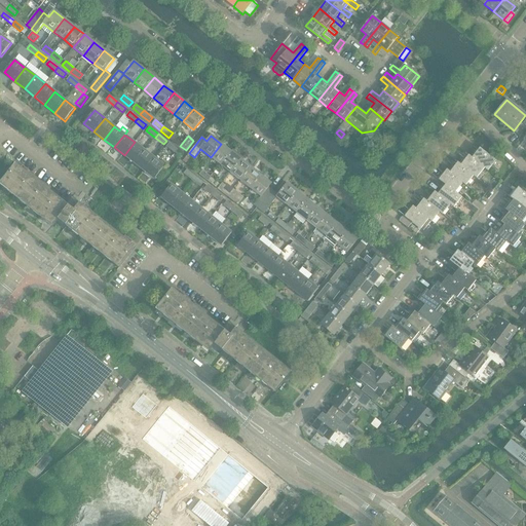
[(124,155),(135,163),(145,150),(135,142),(124,155)]
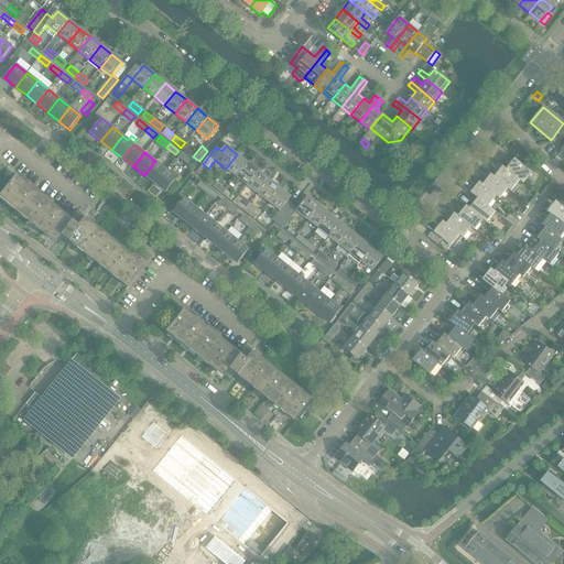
[(191,161),(182,153),(179,158),(187,165),(191,161)]
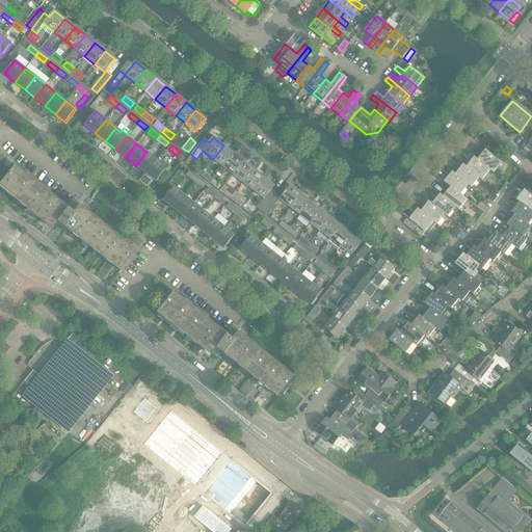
[(213,159),(222,167),(234,154),(223,145),(213,159)]
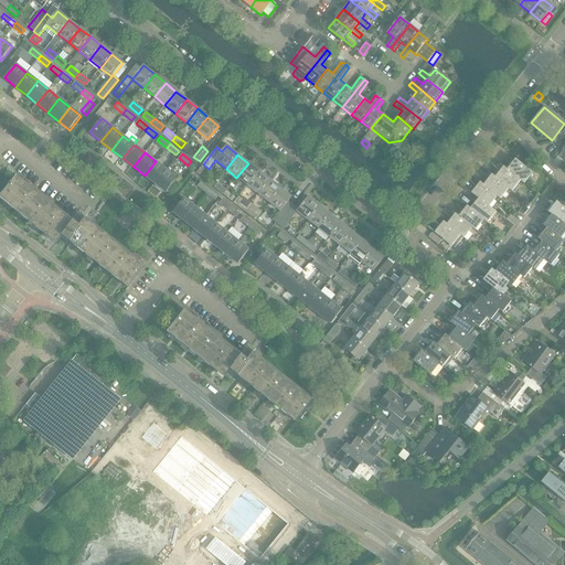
[(515,159),(508,170),(507,170),(521,181),(525,184),(533,173),(515,159)]
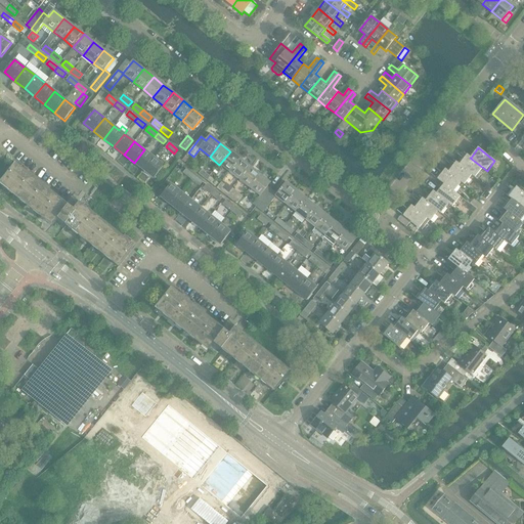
[(134,163),(143,171),(154,158),(144,149),(134,163)]
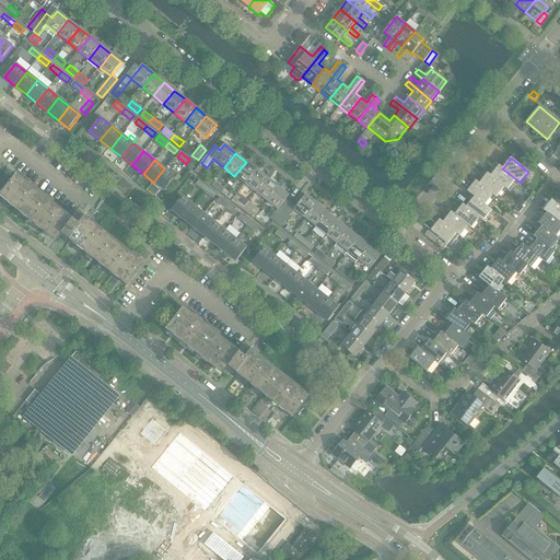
[(234,176),(245,184),(257,170),(246,162),(234,176)]
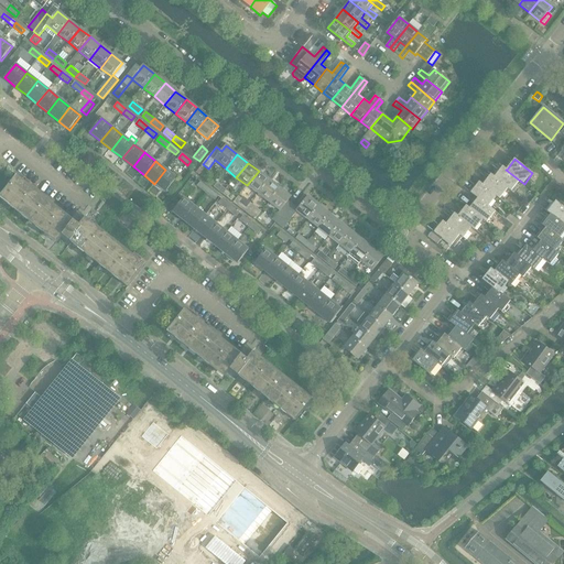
[(511,192),(520,181),(506,170),(507,170),(503,166),(495,177),(508,188),(511,192)]
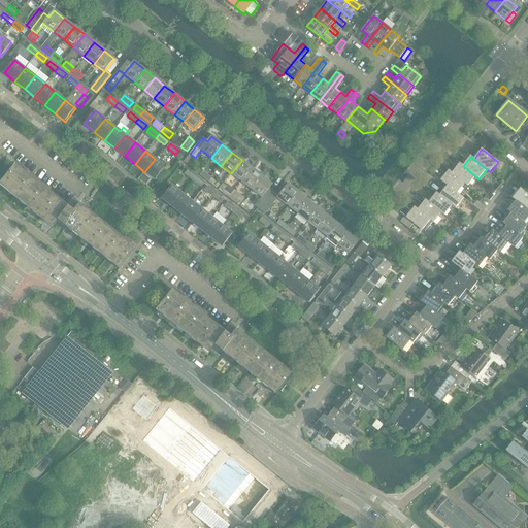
[(165,167),(155,159),(144,172),(155,180),(165,167)]
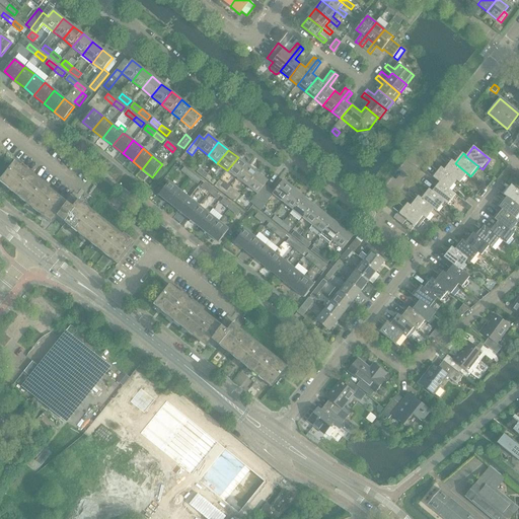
[(227,170),(237,178),(247,165),(238,157),(227,170)]
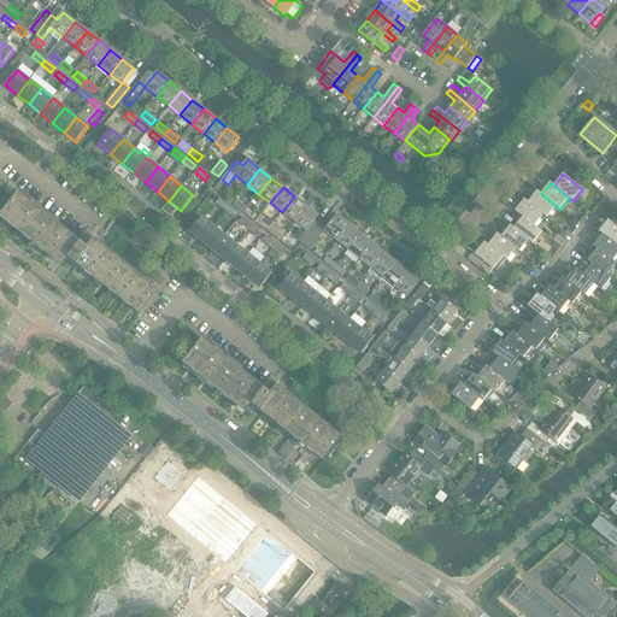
[(547,217),(556,206),(541,194),(536,191),(528,203),(542,215),(547,217)]
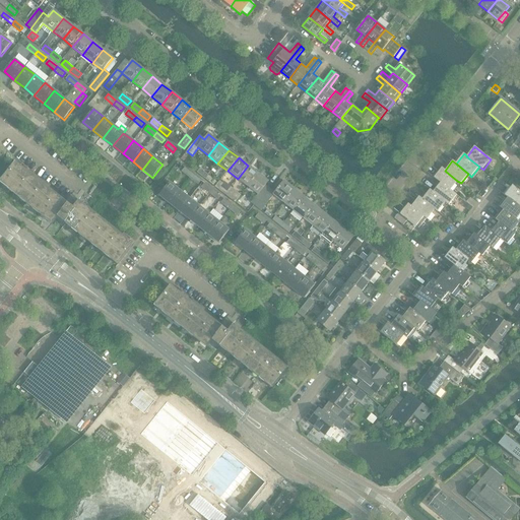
[(118,264),(134,245),(81,203),(76,209),(68,203),(68,204),(20,167),(20,166),(16,163),(0,182),(0,183),(52,224),(55,220),(63,226),(65,223),(118,264)]
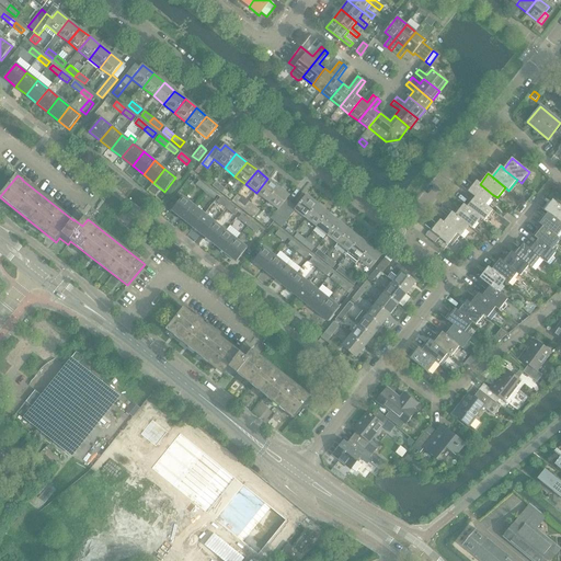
[(256,193),(267,202),(278,187),(267,179),(256,193)]
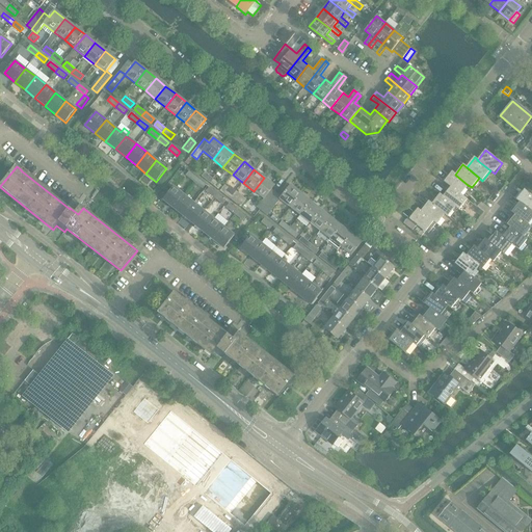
[(186,176),(193,182),(196,178),(189,171),(186,176)]
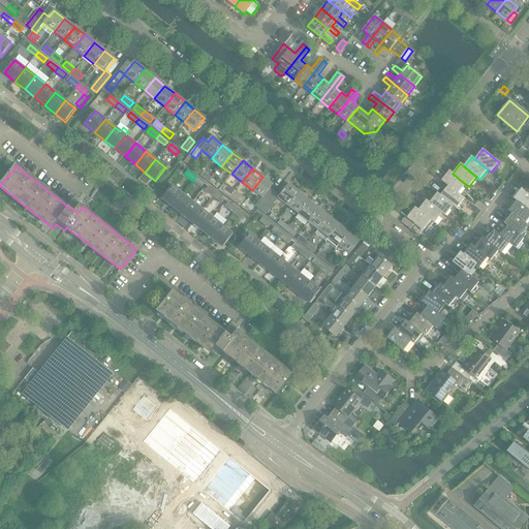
[(448,185),(448,186),(458,193),(465,184),(453,174),(449,170),(442,180),(448,185)]
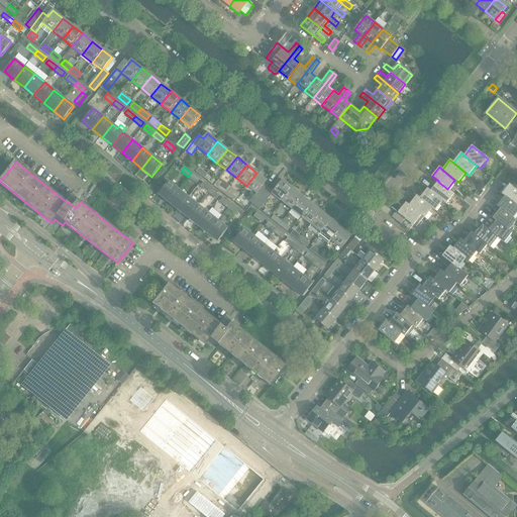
[(196,172),(204,178),(207,174),(202,171),(199,168),(196,172)]
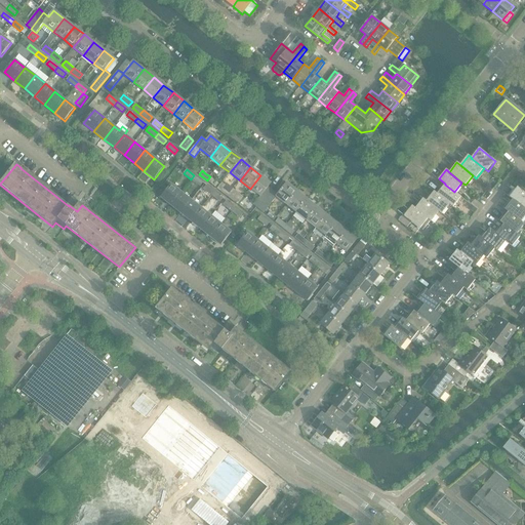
[(203,183),(194,175),(191,179),(200,187),(203,183)]
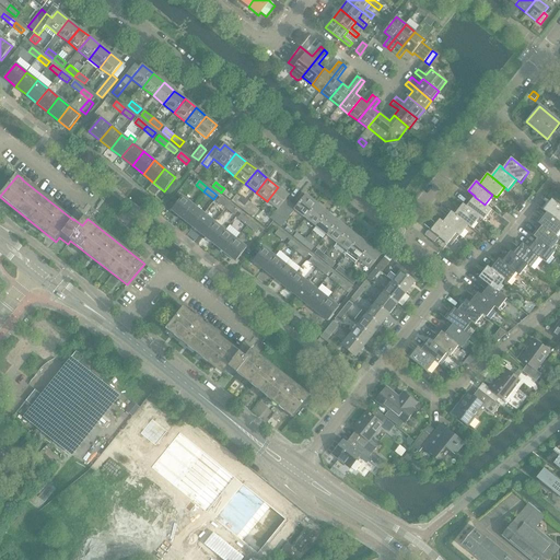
[(289,196),(278,187),(267,201),(277,210),(270,219),(276,223),(284,212),(279,208),(289,196)]
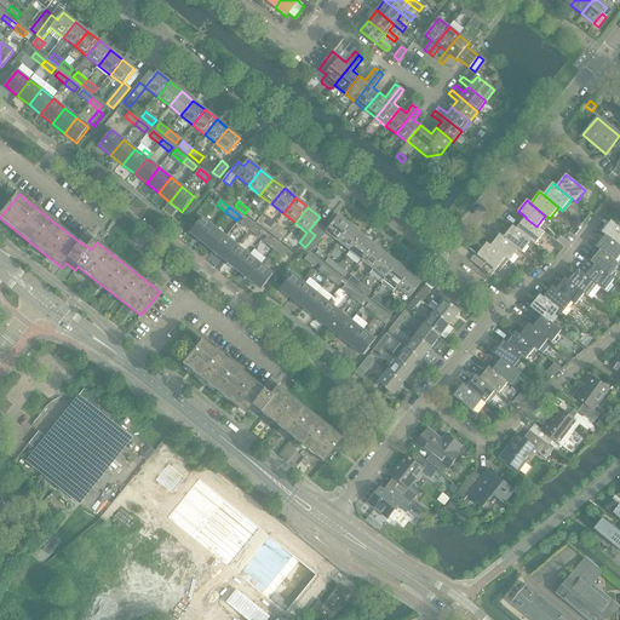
[(258,217),(248,208),(245,213),(254,222),(258,217)]
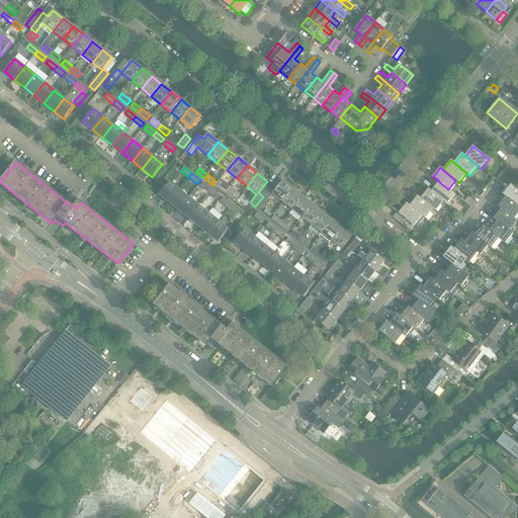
[(272,194),(282,202),(293,189),(283,181),(272,194)]
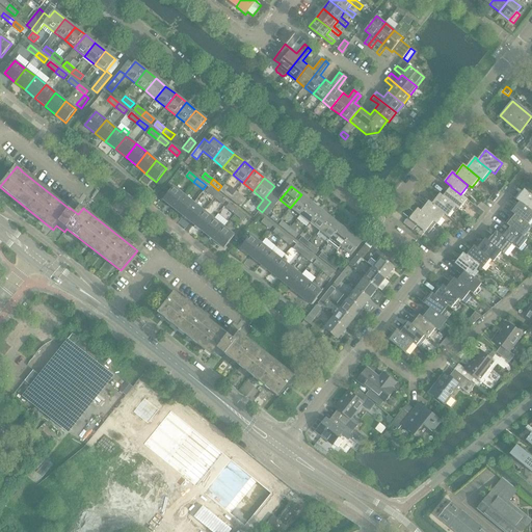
[(162,200),(173,208),(184,195),(173,187),(162,200)]
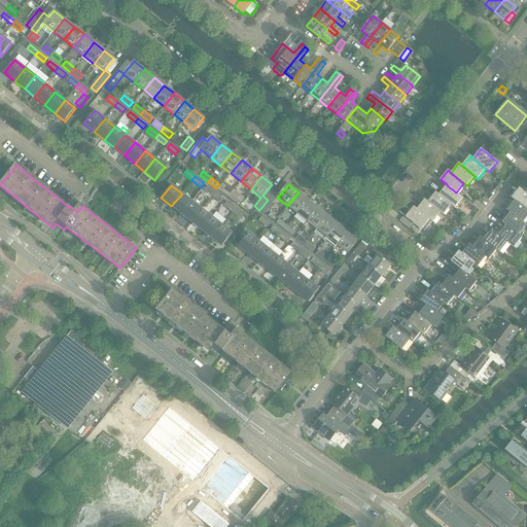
[(462,198),(456,192),(447,185),(438,195),(452,206),(455,208),(462,198)]
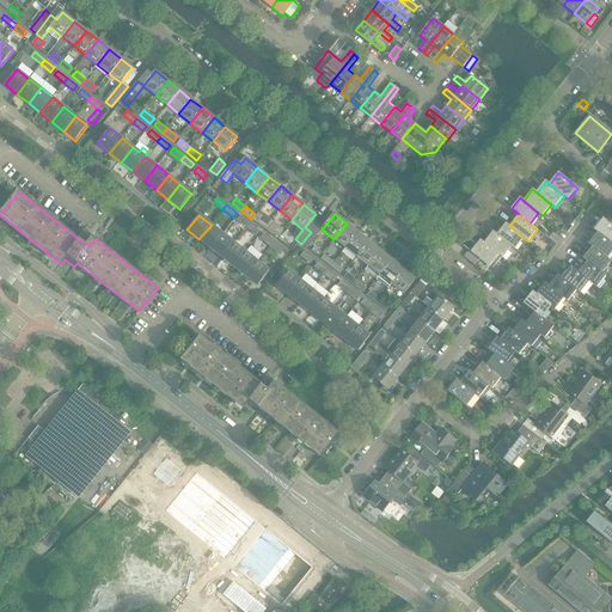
[(237,221),(246,228),(250,224),(240,216),(237,221)]
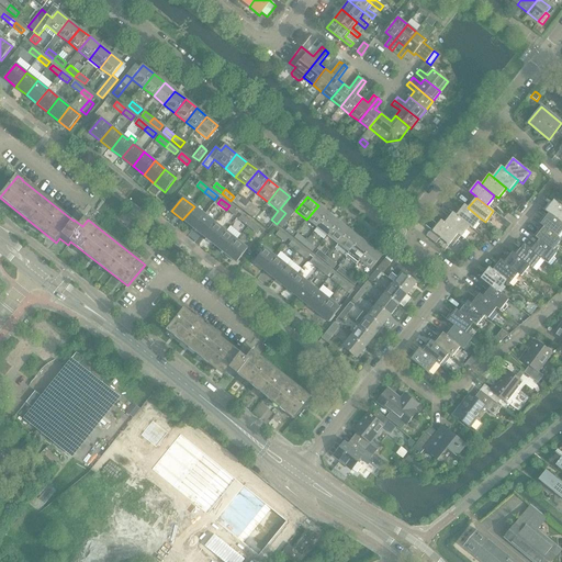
[(234,204),(243,211),(247,206),(238,200),(234,204)]
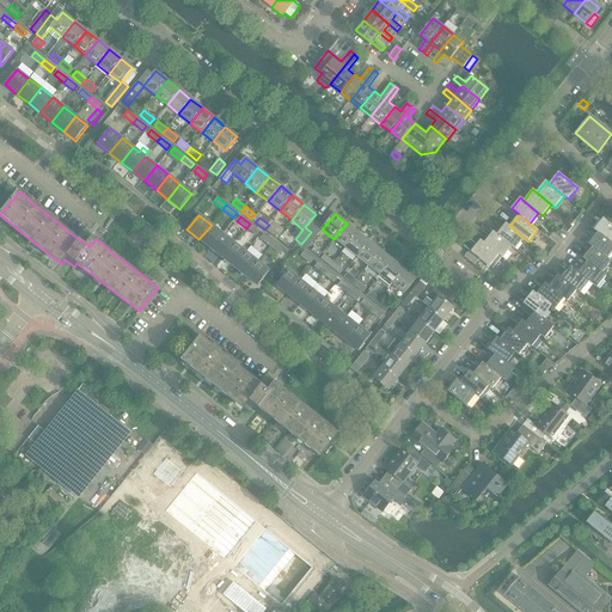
[(593,231),(597,233),(598,233),(611,244),(611,227),(603,219),(593,231)]
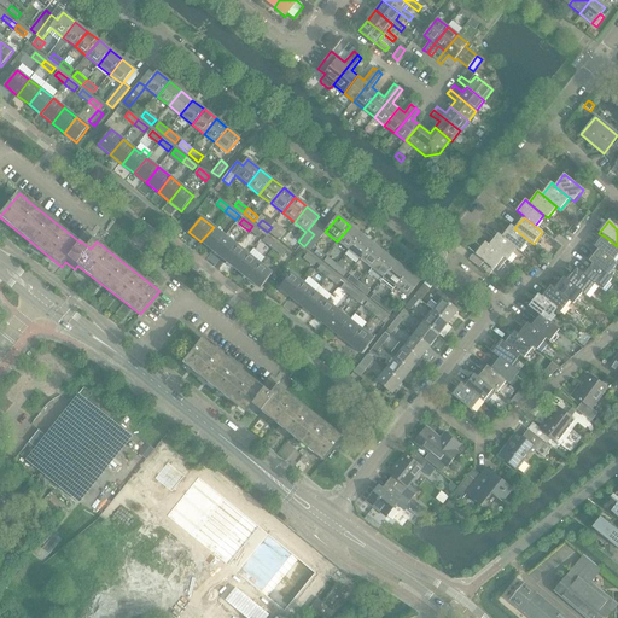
[(263,234),(252,226),(249,231),(260,239),(263,234)]
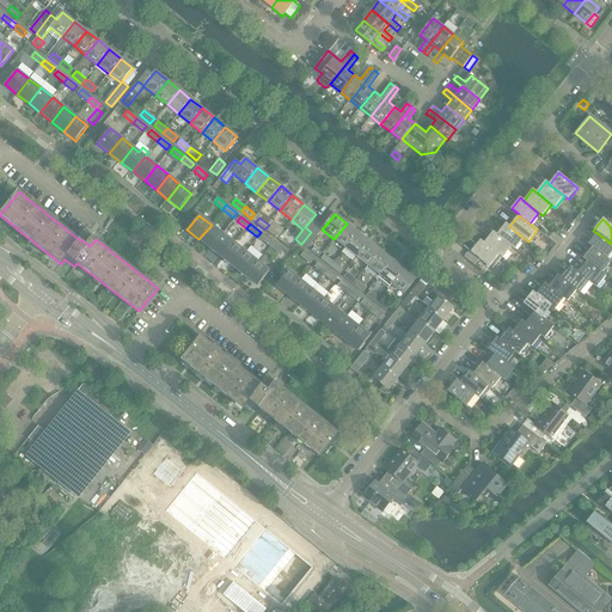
[(334,239),(346,248),(357,232),(347,224),(334,239)]
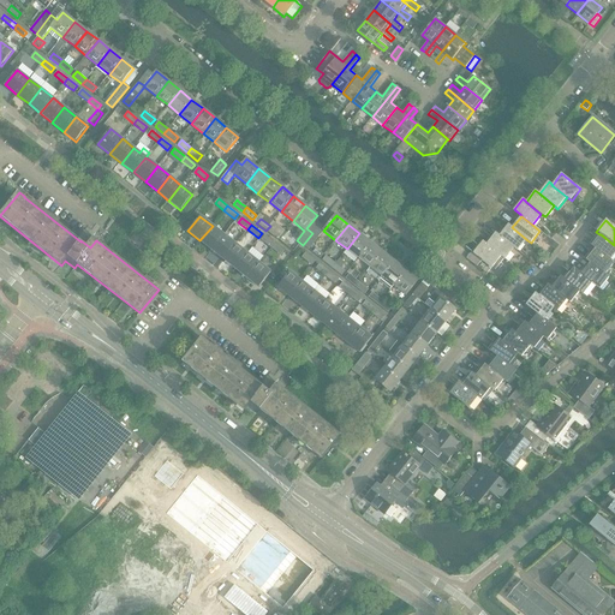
[(518,251),(527,240),(512,227),(508,225),(499,236),(513,248),(518,251)]
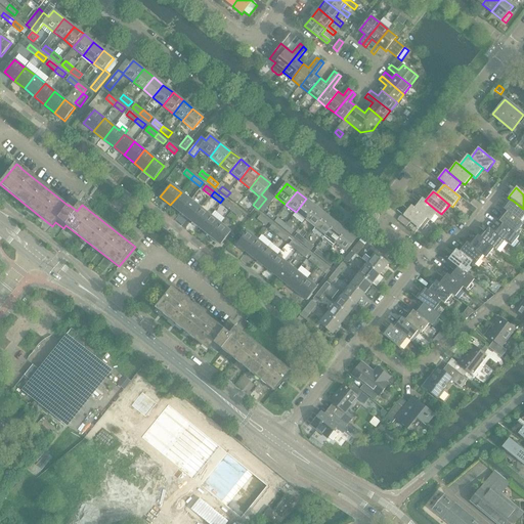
[(170,205),(180,213),(190,200),(181,192),(170,205)]
